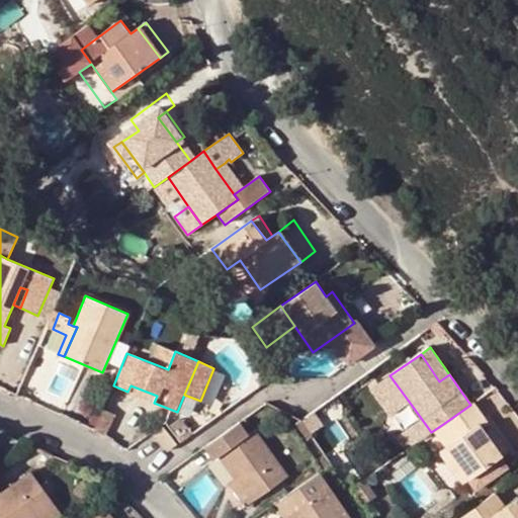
[(395,413),(410,403),(390,375),(375,385),(395,413)]
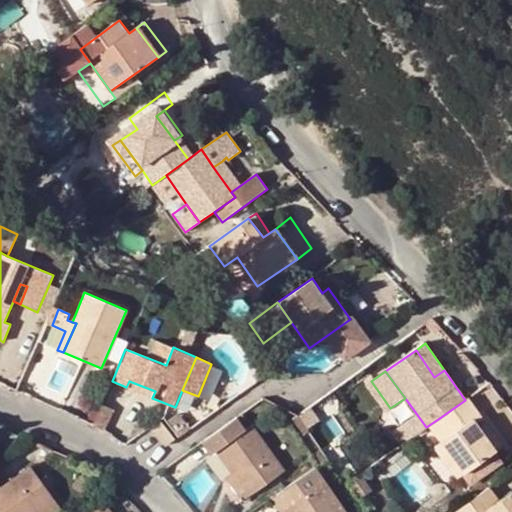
[(126,387),(152,398),(155,391),(129,381),(126,387)]
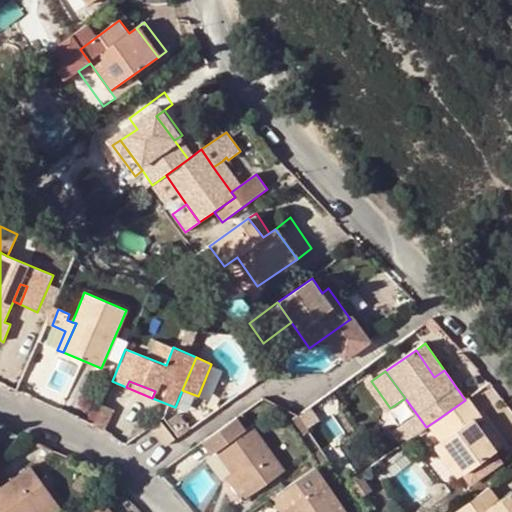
[(469,397),(465,400),(438,419),(450,436),(440,442),(463,474),(472,468),(485,459),(496,451),(485,435),(492,430),(469,397)]
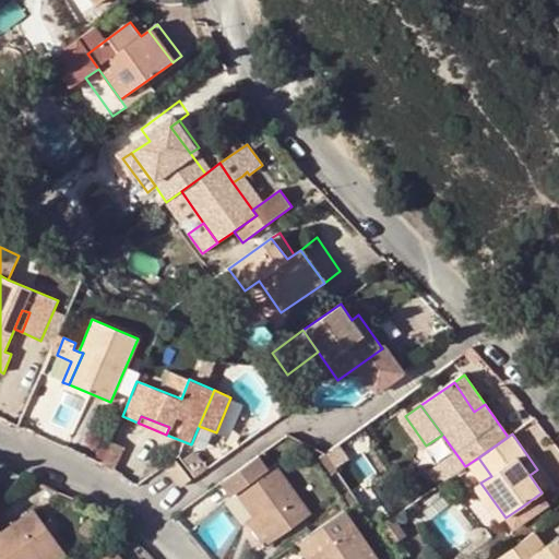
[(110,443),(102,464),(113,470),(121,449),(110,443)]
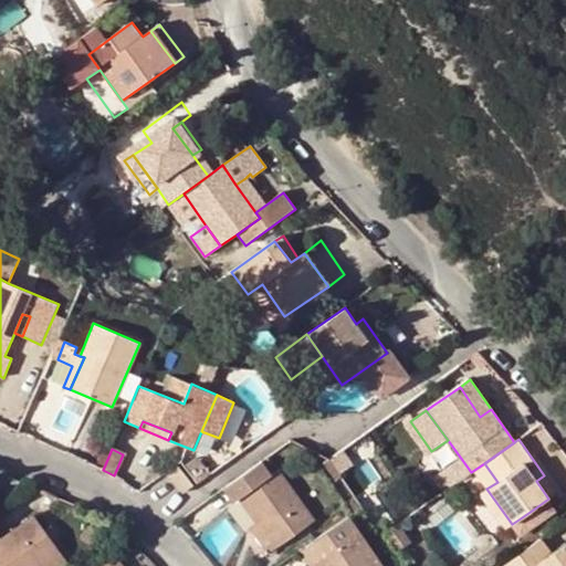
[(198,456),(185,465),(194,479),(207,469),(198,456)]
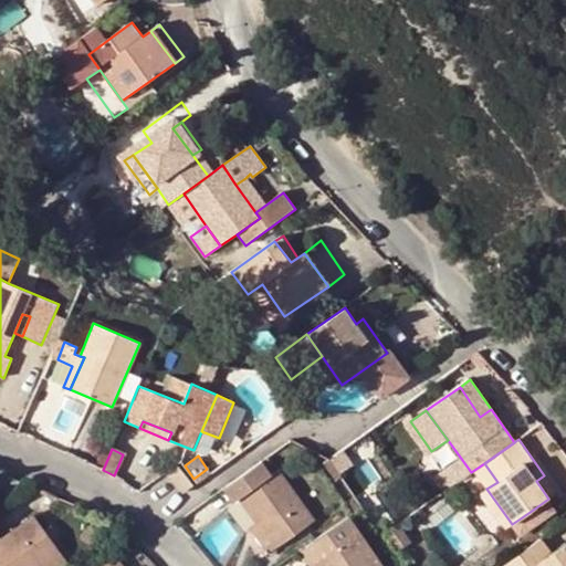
[(342,478),(329,460),(321,465),(333,483),(342,478)]
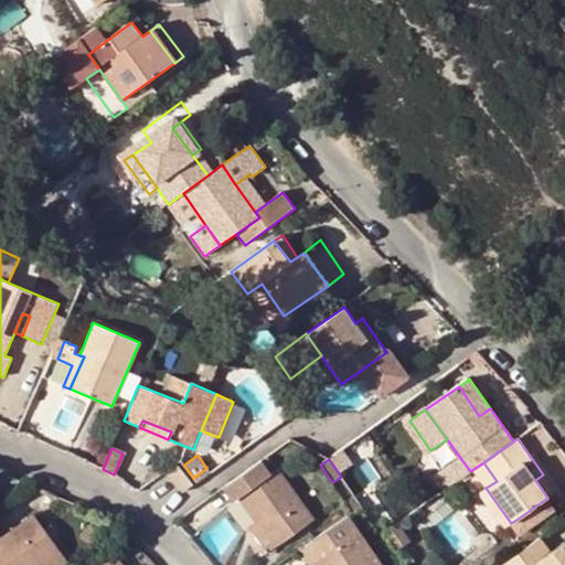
[(262,460),(224,487),(240,508),(245,503),(256,521),(276,548),(313,521),(277,469),(272,473),(262,460)]
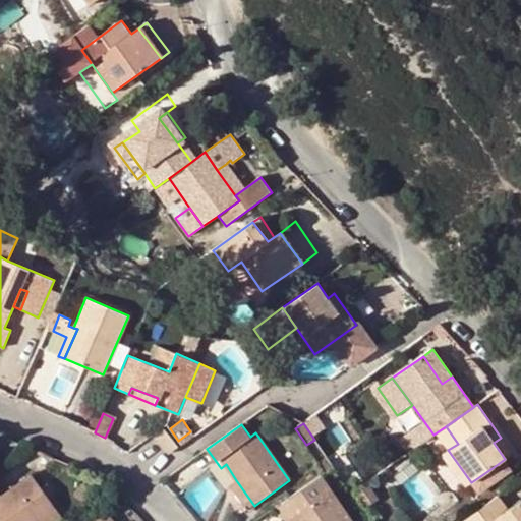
[(446,426),(437,432),(448,450),(458,444),(446,426)]
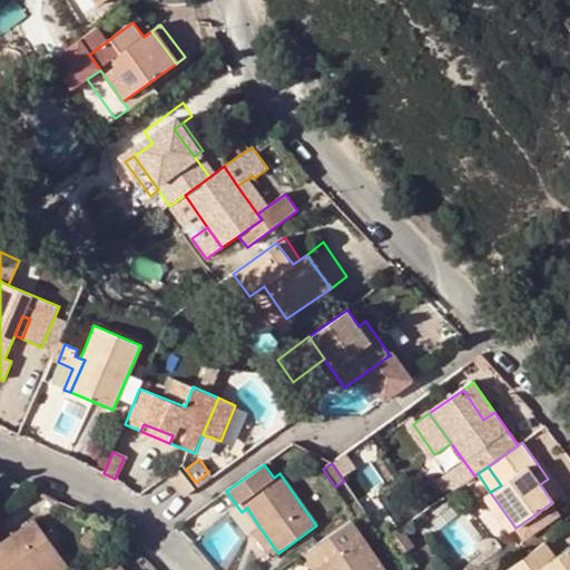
[(182,471),(170,480),(184,497),(195,489),(182,471)]
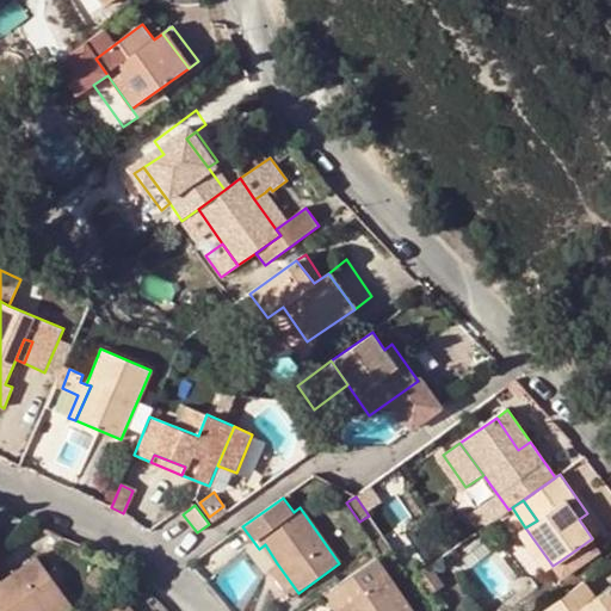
[(579,519),(592,538),(600,532),(587,513),(579,519)]
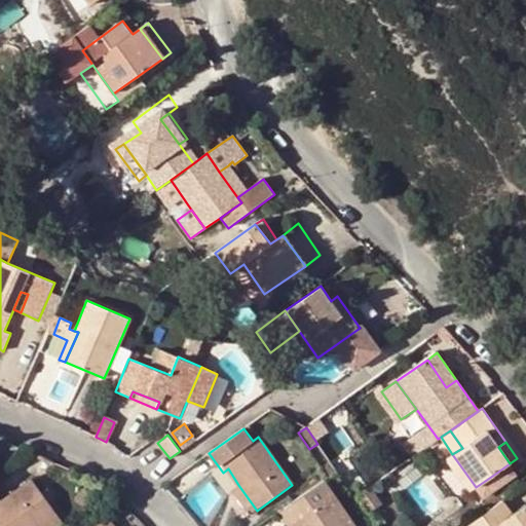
[(476,487),(452,454),(444,460),(467,493),(476,487)]
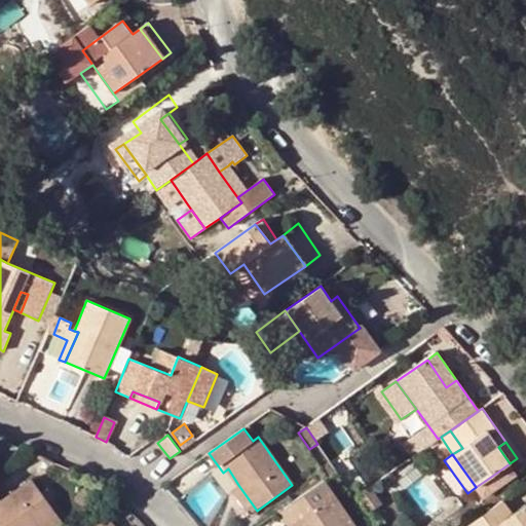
[(336,472),(330,461),(322,466),(329,477),(336,472)]
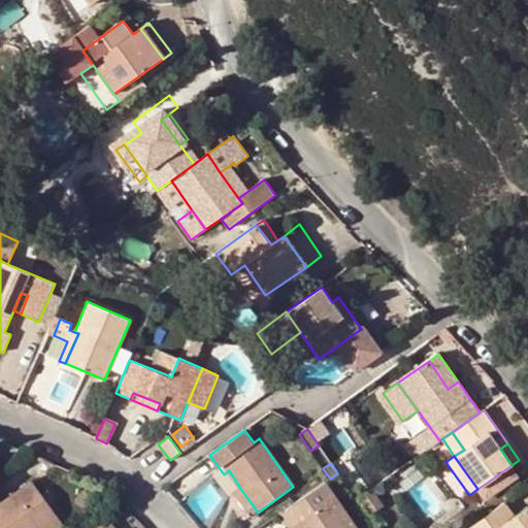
[(500,473),(487,483),(491,489),(504,479),(500,473)]
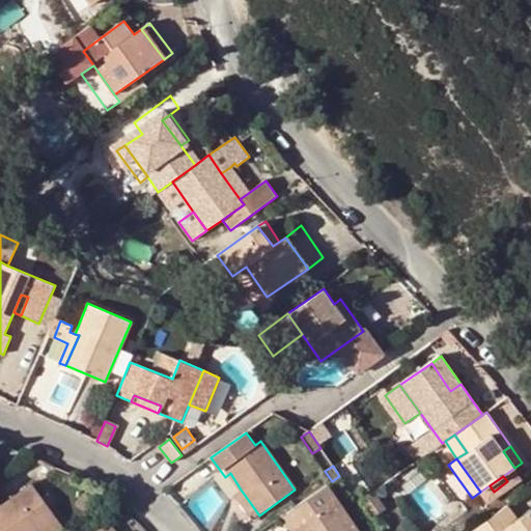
[(0,503),(0,530),(42,530),(57,520),(49,508),(42,498),(31,483),(1,505),(0,503)]
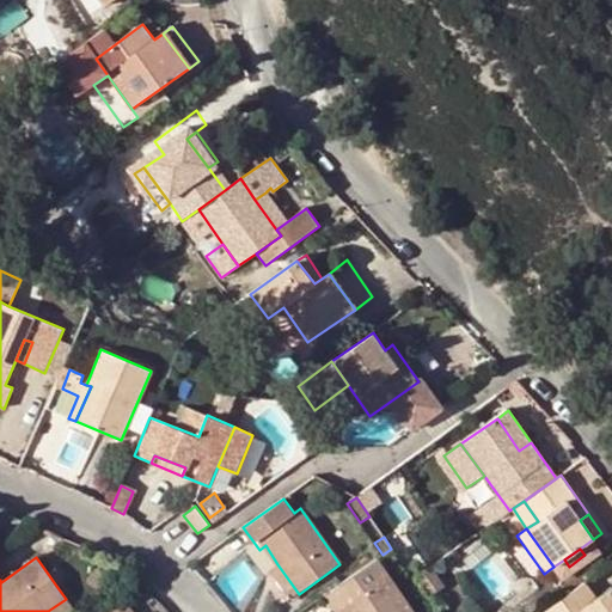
[(334,589),(348,611),(412,611),(377,560),(334,589)]
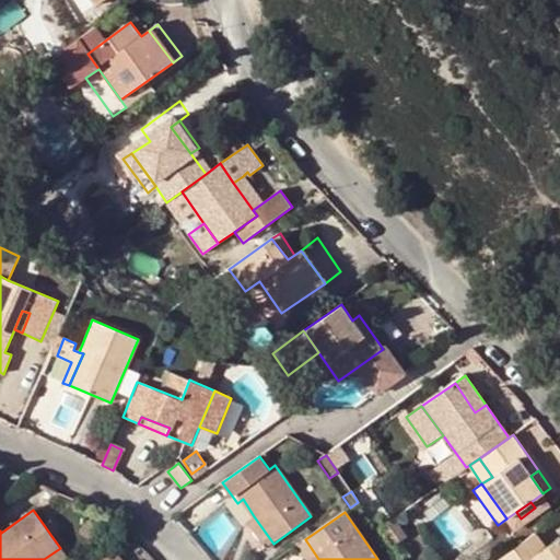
[(273,544),(254,516),(248,521),(267,548),(273,544)]
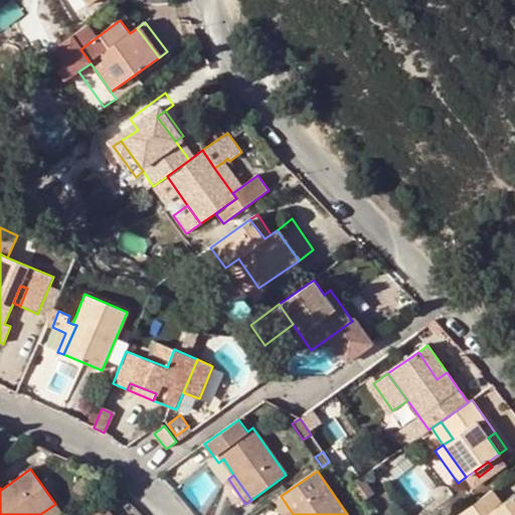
[(40,483),(47,493),(53,489),(46,478),(40,483)]
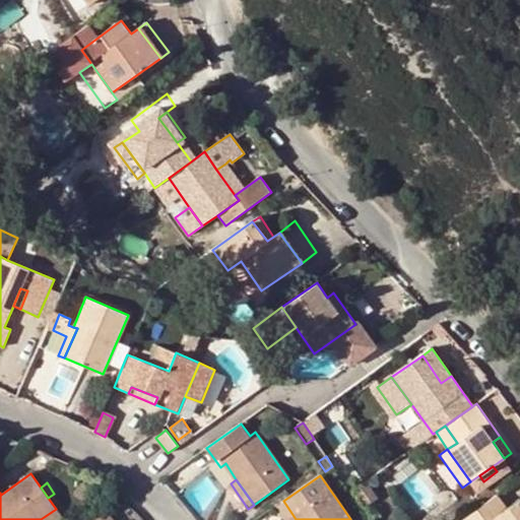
[(368,483),(355,493),(366,507),(378,498),(368,483)]
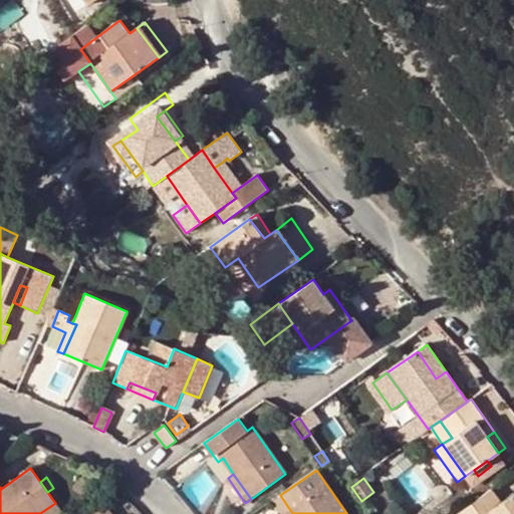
[(502,502),(492,489),(481,497),(491,510),(502,502)]
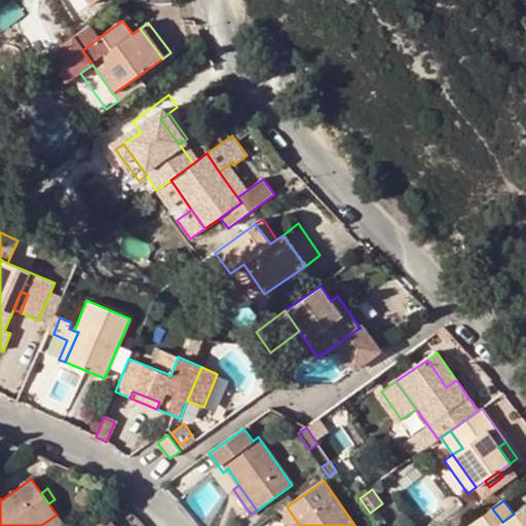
[(502,522),(492,509),(466,525),(525,525),(525,505),(525,504),(514,514),(502,522)]
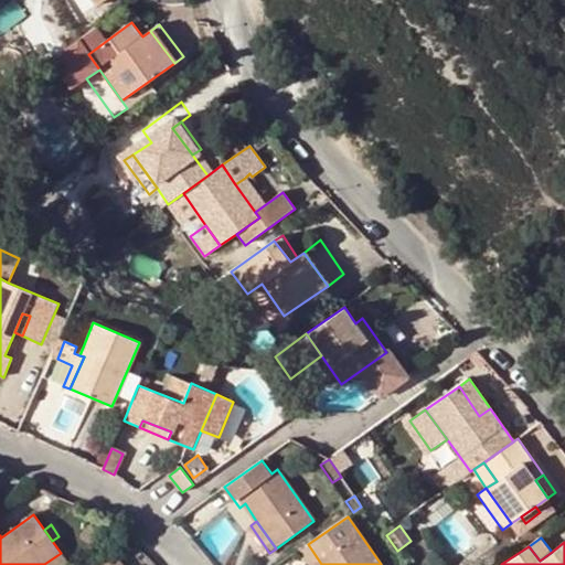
[(321,564),(308,544),(300,550),(310,564),(321,564)]
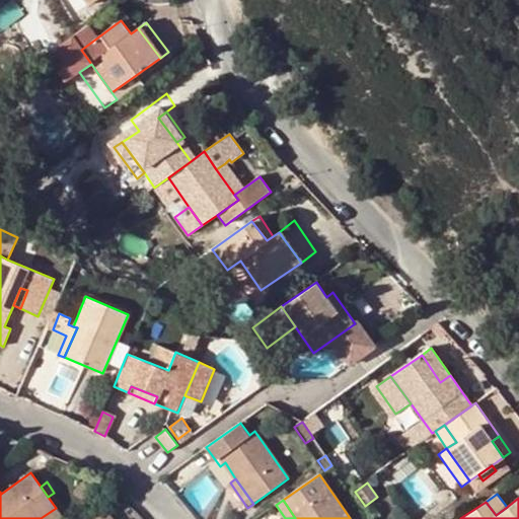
[(110,518),(101,506),(83,518),(110,518)]
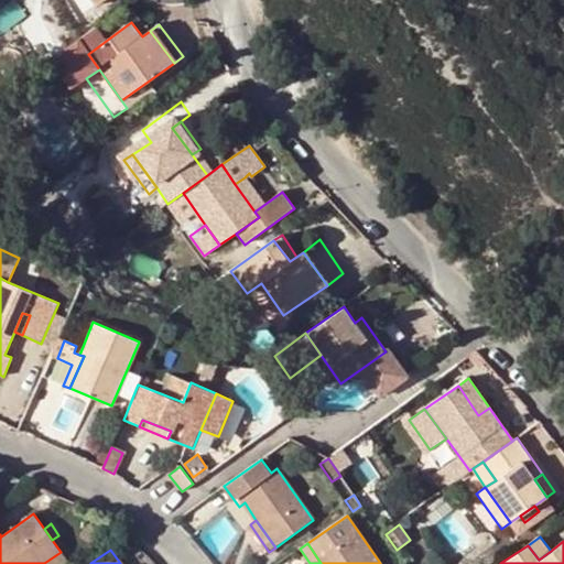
[(61,552),(44,563),(60,563),(66,560),(61,552)]
